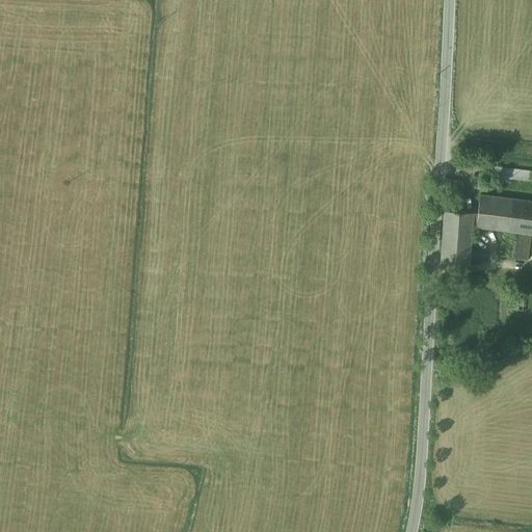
[(531,170),(491,166),(489,175),(489,176),(531,181),(531,170)]
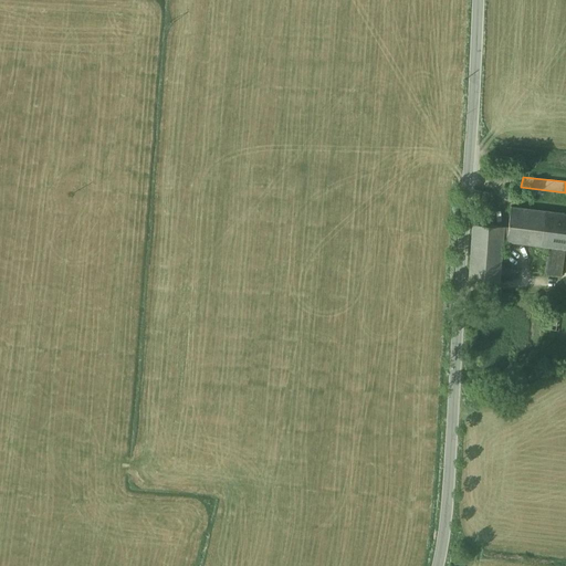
[(489,192),(474,190),(474,198),(488,200),(489,192)]
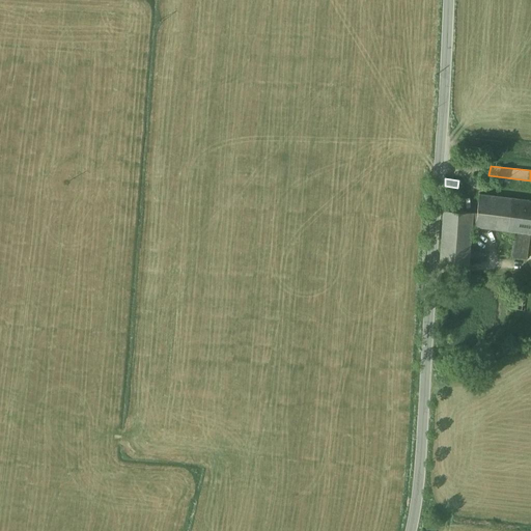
[(530,199),(479,193),(477,212),(475,225),(514,231),(511,256),(527,258),(530,232),(530,199)]
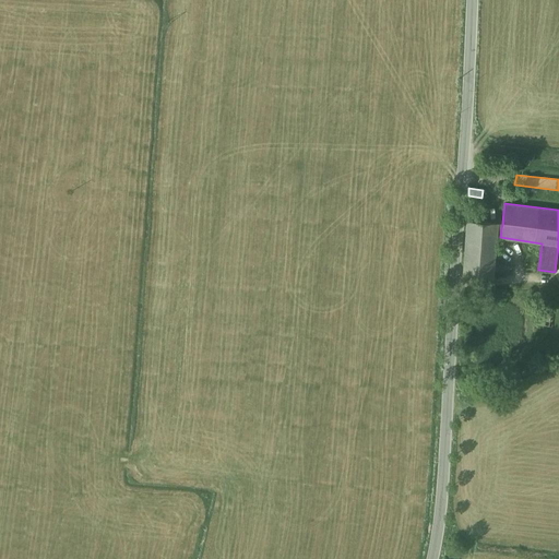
[(502,223),(466,221),(462,275),(494,277),(497,236),(500,237),(502,223)]
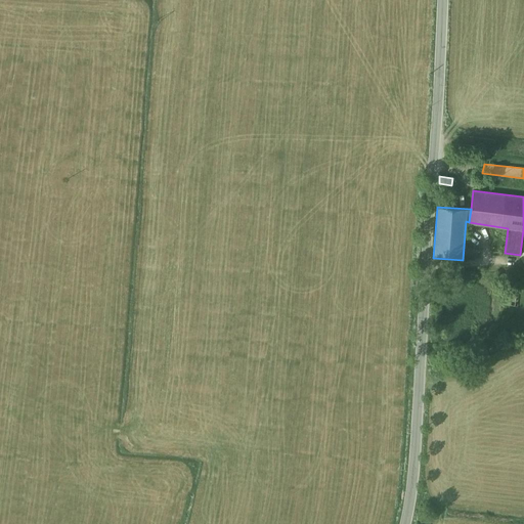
[(517,288),(509,286),(506,305),(515,306),(517,288)]
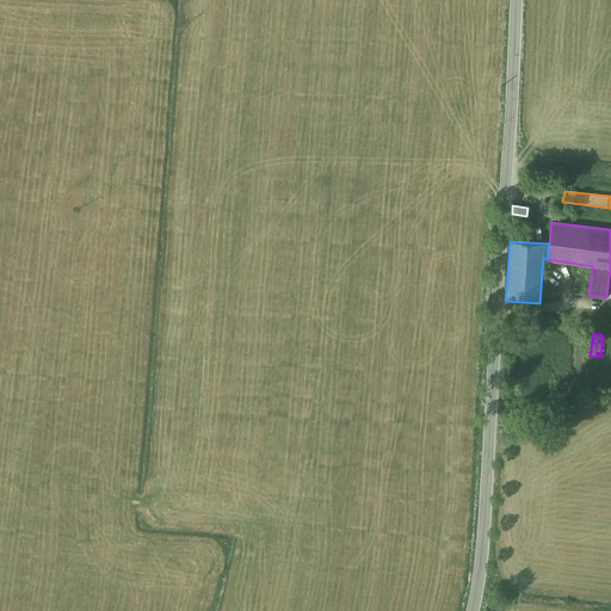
All buildings are outlined.
